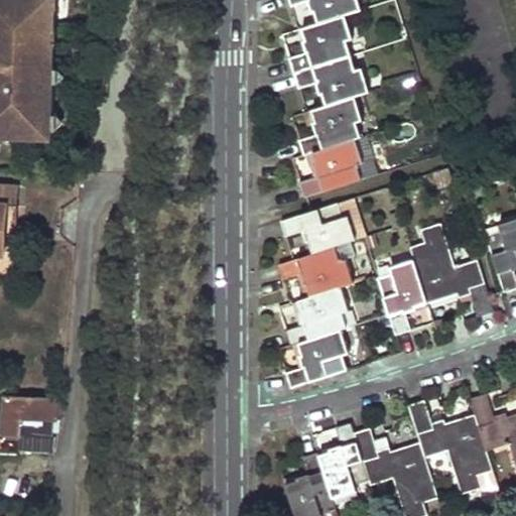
[(49,0),(0,0),(0,138),(51,141),(54,66),(48,66),(49,0)]
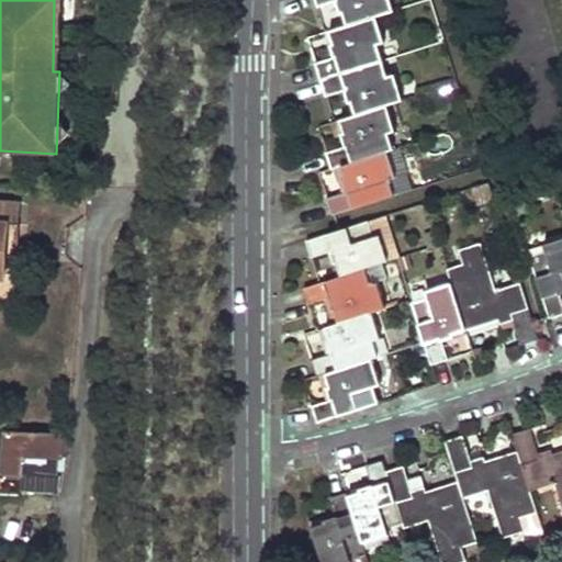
[(62,0),(54,0),(53,71),(59,71),(62,0)]
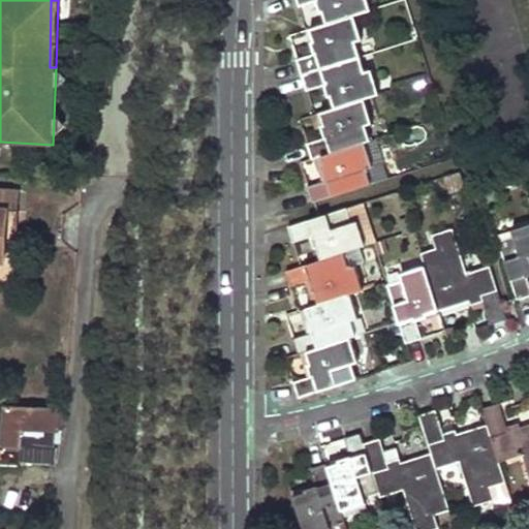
[(296,0),(299,7),(317,1),(320,13),(322,12),(327,25),(310,30),(314,42),(311,43),(315,55),(298,61),(302,75),(307,91),(325,86),(329,97),(332,97),(335,110),(321,114),(324,126),(321,126),(322,127),(325,138),(308,144),(312,160),(321,157),(324,169),(322,170),(325,182),(308,187),(313,203),(372,184),(390,179),(376,139),(372,141),(368,126),(374,124),(365,100),(380,95),(373,70),(365,71),(361,57),(356,42),(363,40),(354,17),(371,10),(368,0),(296,0)]
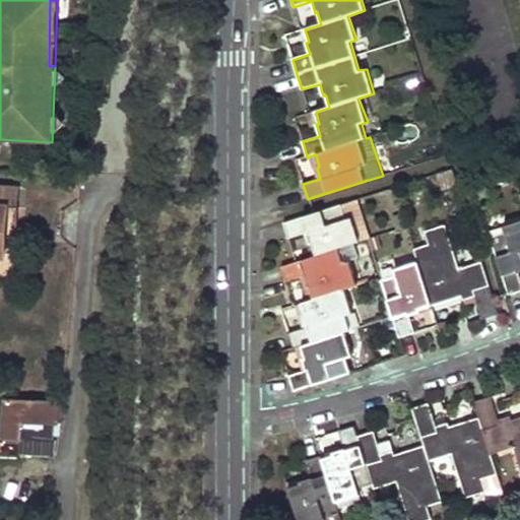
[(319,124),(316,112),(306,114),(310,127),(317,125),(316,124),(319,124)]
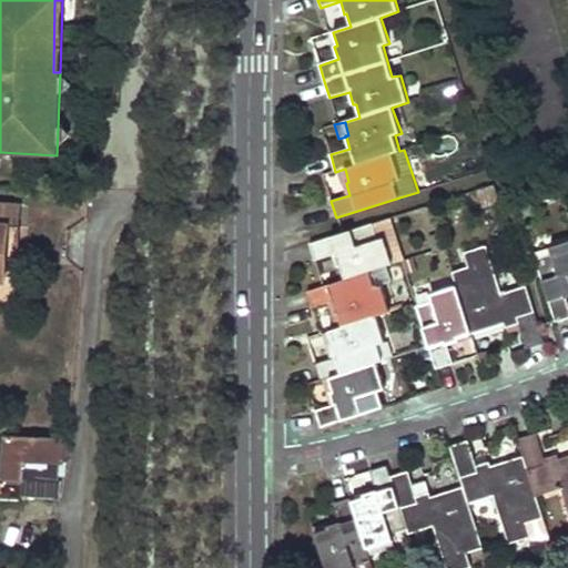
[(348,182),(345,169),(335,172),(341,185),(346,183),(348,182)]
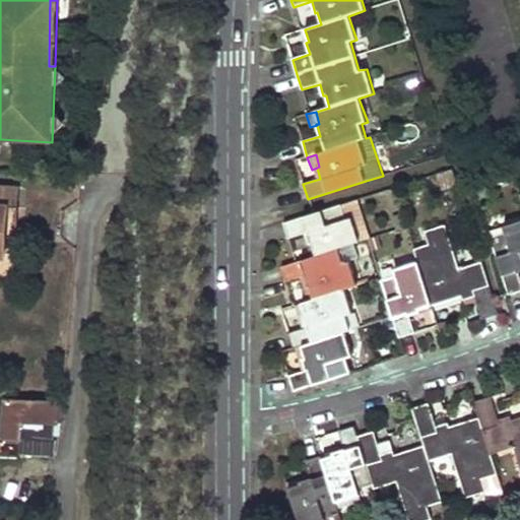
[(19,186),(0,184),(0,259),(7,260),(8,236),(15,236),(19,186)]
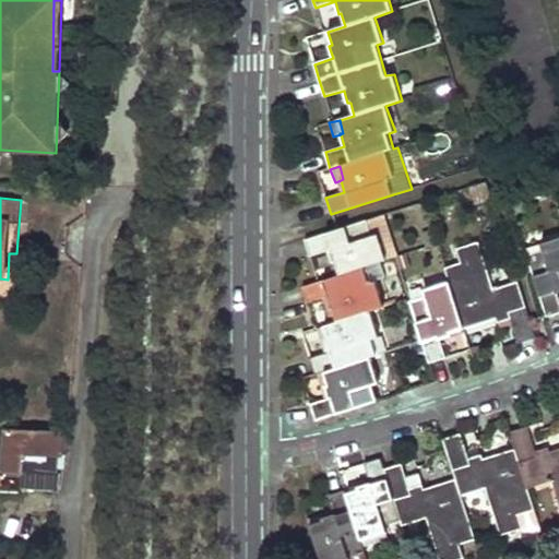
[(396,257),(384,215),(305,239),(309,257),(329,250),(332,263),(335,262),(340,274),(302,287),(308,304),(326,297),(331,309),(333,308),(337,321),(323,325),(328,339),(325,340),(329,353),(310,358),(316,375),(324,372),(328,384),(325,385),(330,397),(310,404),(316,420),(378,401),(372,384),(379,382),(370,357),(376,355),(370,339),(377,337),(369,311),(383,307),(375,282),(385,277),(380,262),(396,257)]
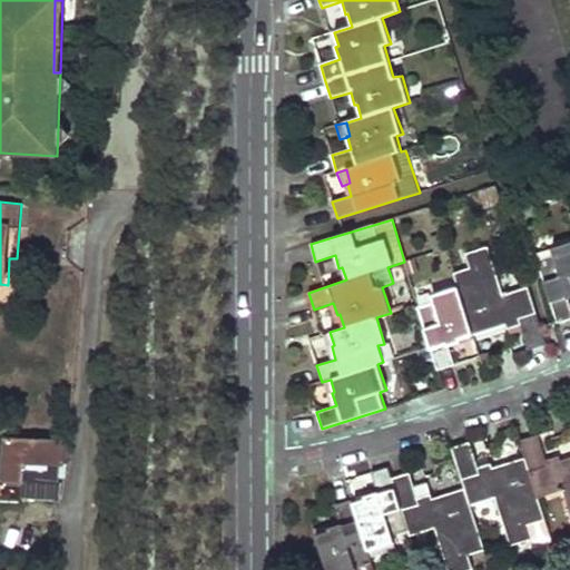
[(430,237),(434,252),(446,248),(442,234),(430,237)]
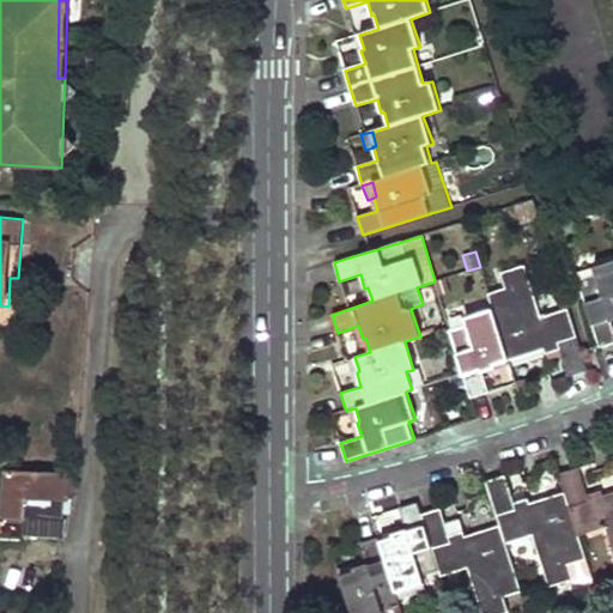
[(612,261),(594,268),(595,274),(578,279),(600,347),(612,343),(612,327),(611,321),(612,320),(612,261)]
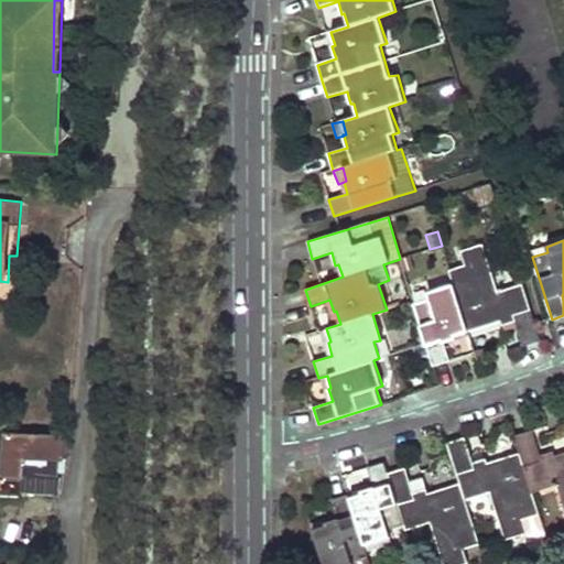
[(523,346),(541,340),(522,284),(499,291),(484,245),(461,251),(465,264),(449,270),(454,284),(427,292),(429,300),(413,304),(434,366),(449,361),(444,344),(457,339),(456,336),(468,332),(500,322),(502,326),(514,322),(523,346)]
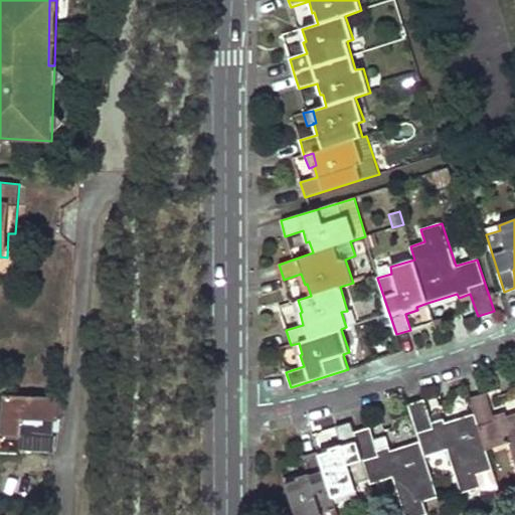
[(329,449),(330,451),(319,455),(318,452),(302,456),(308,474),(297,478),(297,480),(286,484),(295,514),(337,514),(332,498),(356,490),(354,484),(368,480),(370,485),(393,477),(404,514),(424,514),(427,514),(423,502),(438,497),(424,457),(447,450),(461,493),(482,487),(478,474),(493,470),(486,451),(509,443),(514,464),(514,413),(506,416),(505,412),(493,416),(486,393),(470,398),(475,414),(445,423),(444,419),(443,419),(432,423),(431,420),(424,399),(408,405),(419,442),(390,451),(389,447),(377,451),(370,427),(354,433),(351,422),(335,427),(341,445),(329,449)]
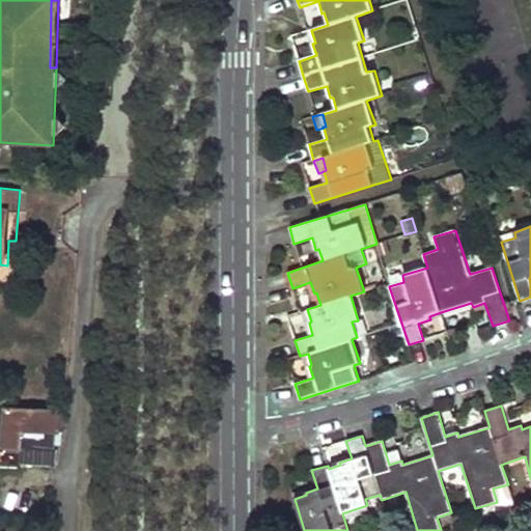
[(61,410),(5,408),(4,426),(0,426),(0,449),(24,451),(25,430),(59,432),(61,410)]
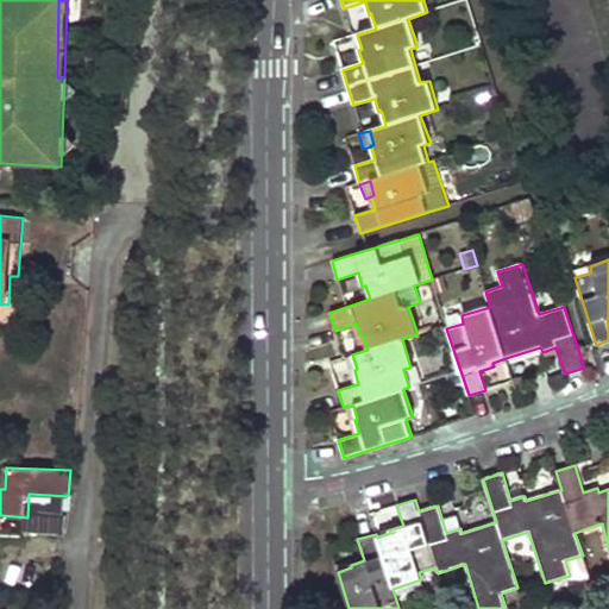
[(512,489),(509,497),(510,501),(523,496),(522,493),(516,488),(512,489)]
